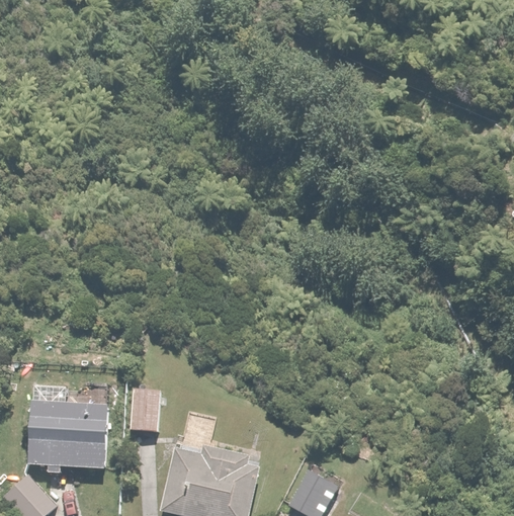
[(68,385),(33,383),(28,464),(47,465),(47,475),(62,476),(62,465),(104,468),(108,403),(67,401),(68,385)]
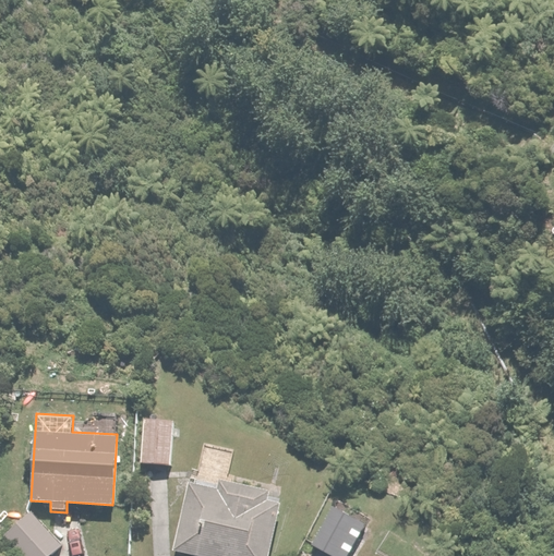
[(176,418),(142,417),(140,464),(173,466),(176,418)]
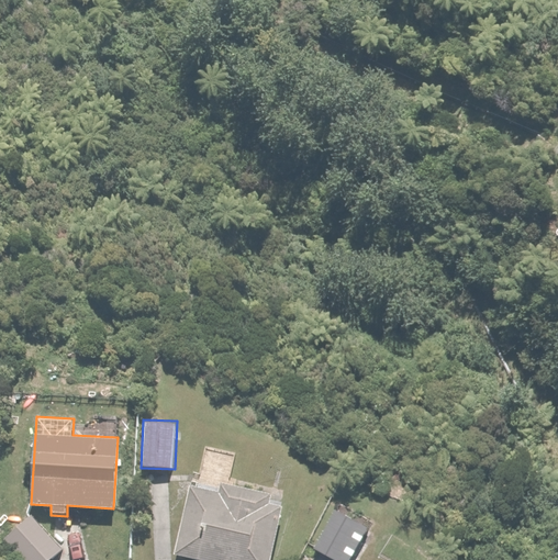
[(220,494),(186,488),(173,553),(200,559),(269,559),(281,511),(267,507),(269,494),(222,484),(220,494)]
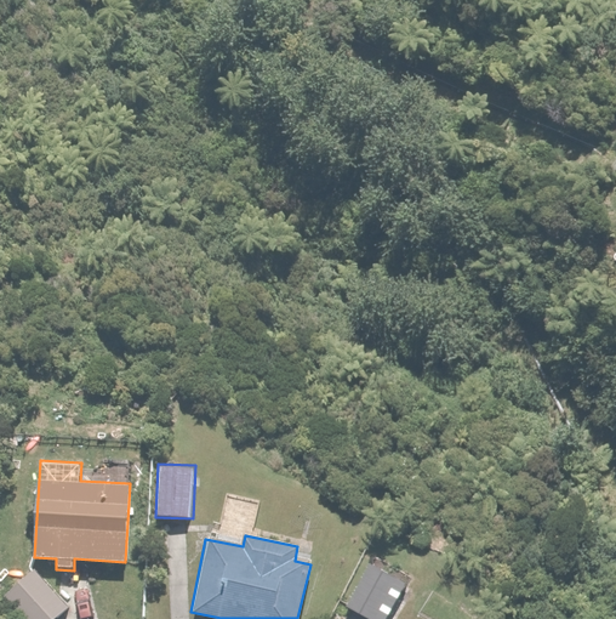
[(387,618),(409,584),(370,560),(343,605),(368,618),(387,618)]
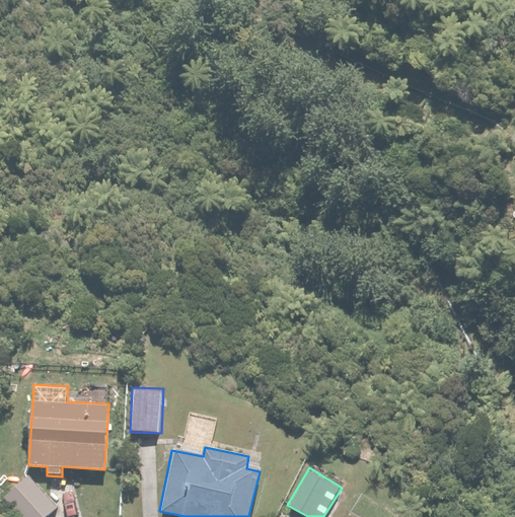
[(26,473),(0,497),(17,516),(34,516),(52,503),(26,473)]
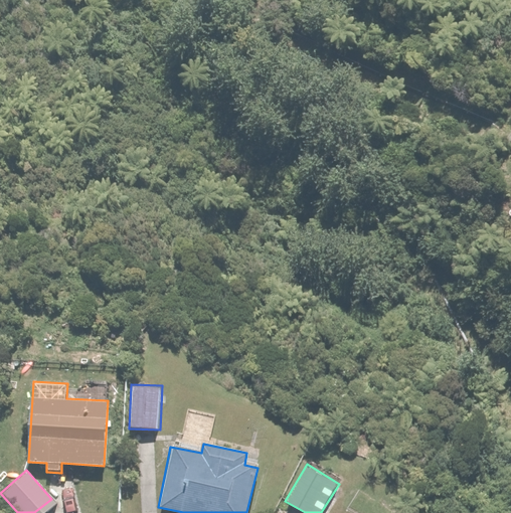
All buildings are outlined.
